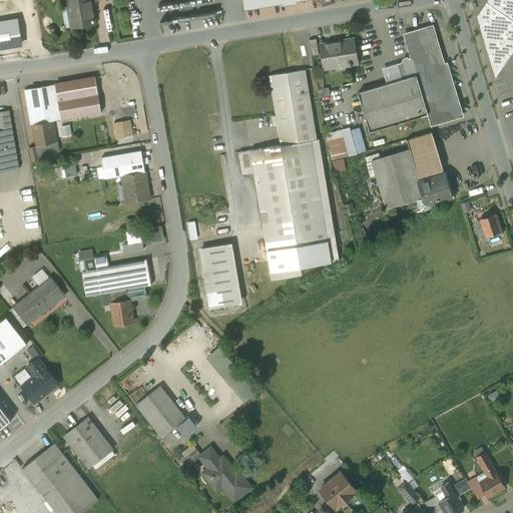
[(67,0),(72,27),(95,23),(91,1),(91,0),(67,0)]
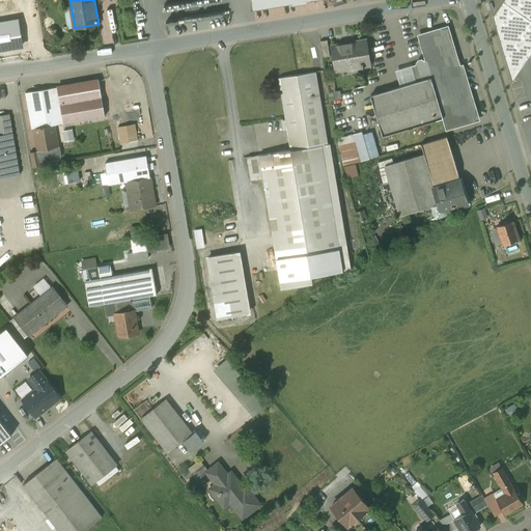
[(251,0),(253,8),(263,7),(305,0),(251,0)]
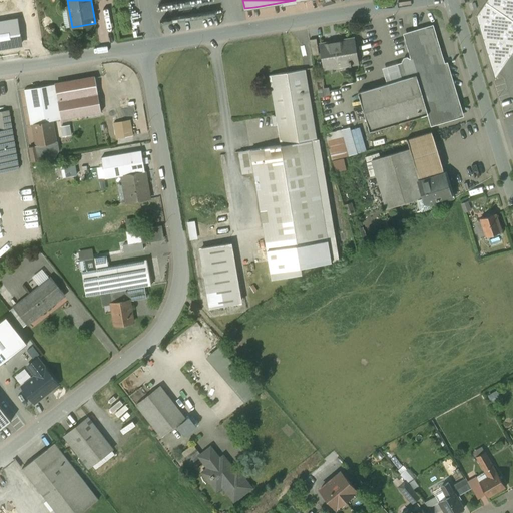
[(512,19),(510,18),(493,42),(508,52),(512,44),(512,19)]
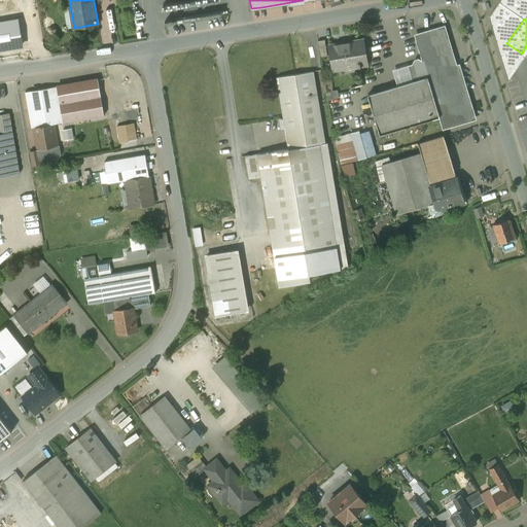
[(444,29),(416,37),(423,62),(421,63),(420,62),(418,60),(416,61),(415,63),(415,64),(409,66),(413,81),(428,77),(440,117),(443,127),(473,117),(458,67),(455,68),(444,29)]
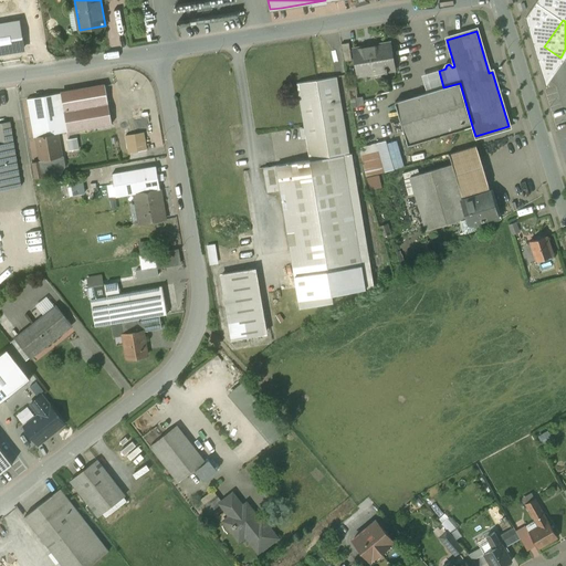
[(377,44),(374,46),(364,49),(360,46),(354,48),(357,76),(386,72),(386,74),(388,74),(388,72),(395,71),(391,42),(377,44)]
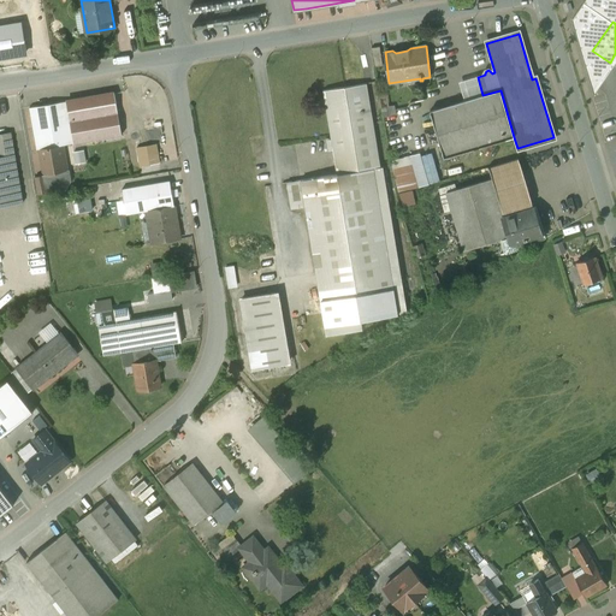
[(379,47),(372,48),(375,66),(383,65),(379,47)]
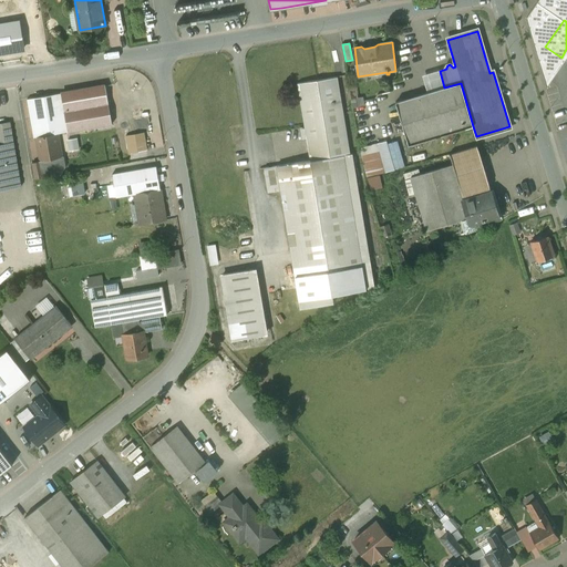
[(336,78),(297,84),(310,160),(344,154),(344,155),(351,154),(336,78)]
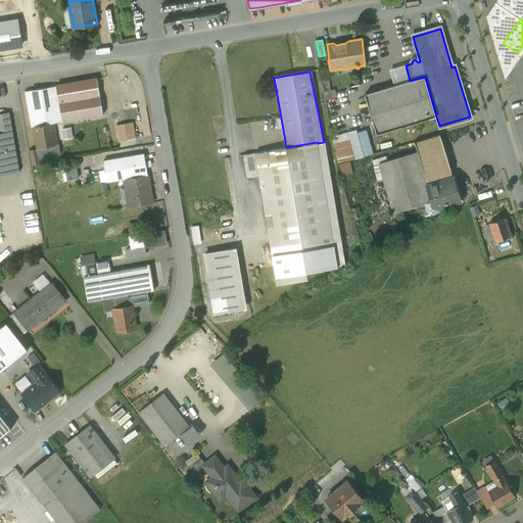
[(410,81),(366,94),(377,134),(436,116),(425,77),(410,81)]
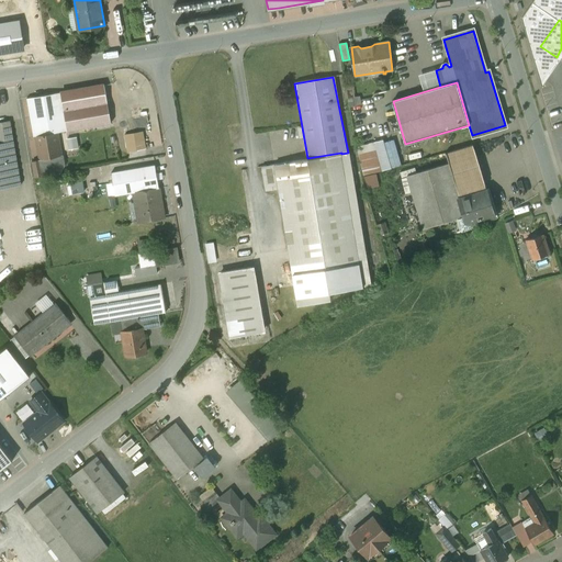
[(104,85),(60,92),(27,98),(34,136),(36,136),(58,133),(112,123),(104,85)]
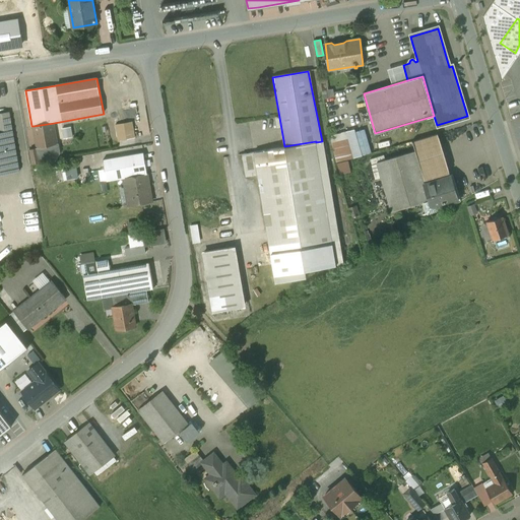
[(9,112),(0,113),(0,175),(19,172),(9,112)]
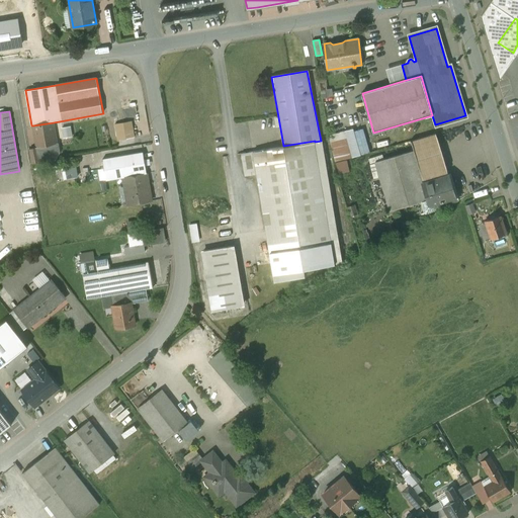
[(132,121),(115,124),(118,140),(135,137),(132,121)]
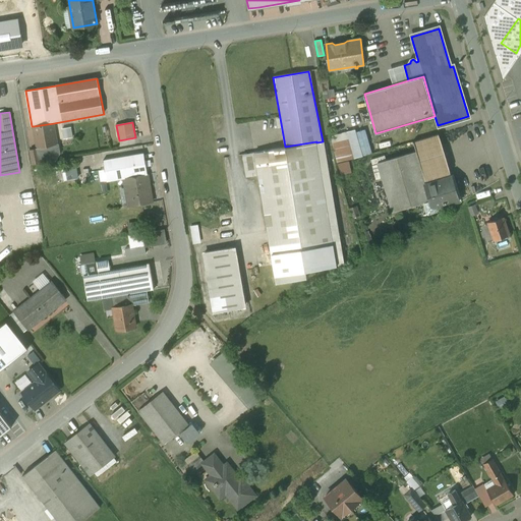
[(54,123),(34,126),(38,147),(47,146),(49,155),(59,153),(54,123)]
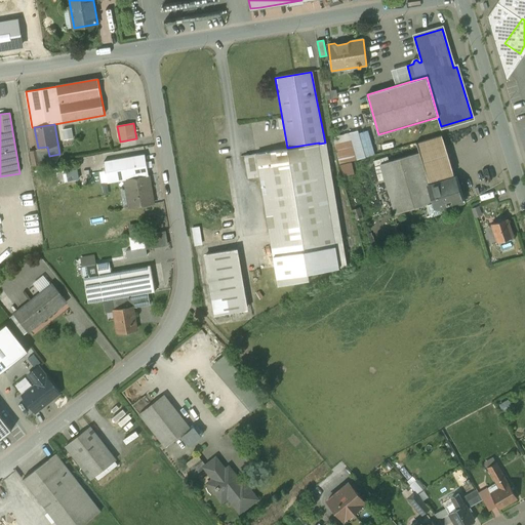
[(375,155),(369,128),(333,135),(339,162),(375,155)]
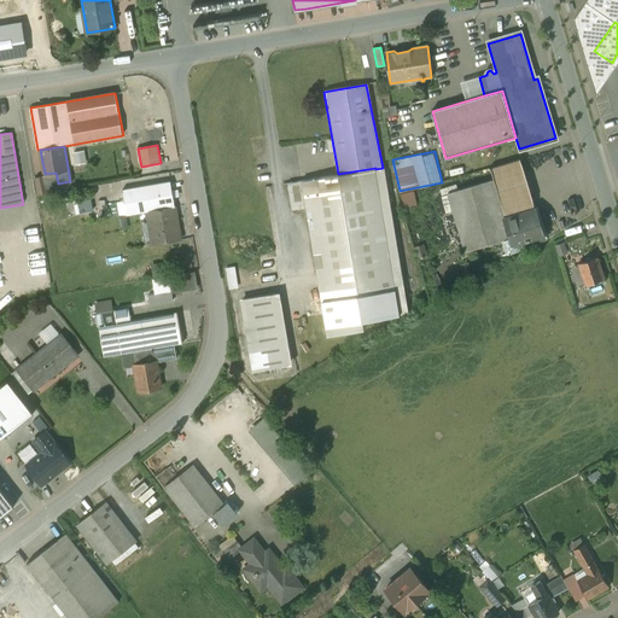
[(506,220),(535,211),(519,162),(491,170),(494,179),(506,220)]
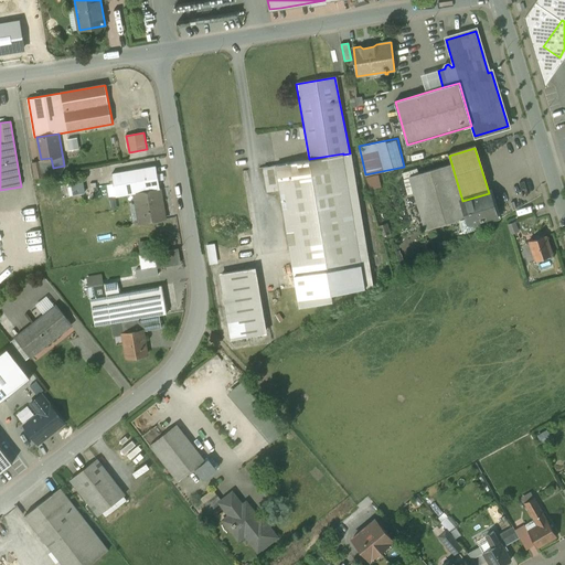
[(309,159),(274,166),(299,308),(332,302),(330,294),(364,288),(343,155),(343,153),(309,159)]
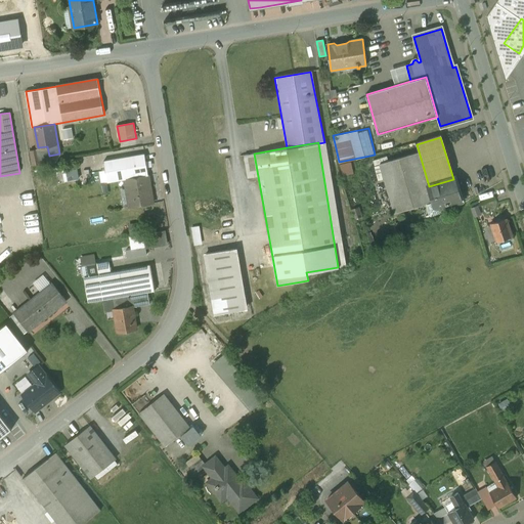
[(47,146),(38,147),(38,149),(30,150),(33,165),(55,161),(59,154),(49,156),(47,146)]
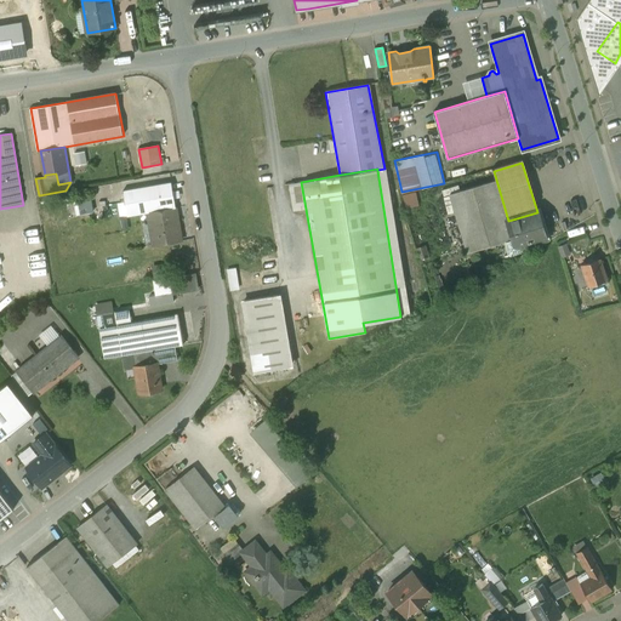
[(496,181),(450,194),(467,252),(505,241),(513,239),(508,221),(496,180),(496,181)]
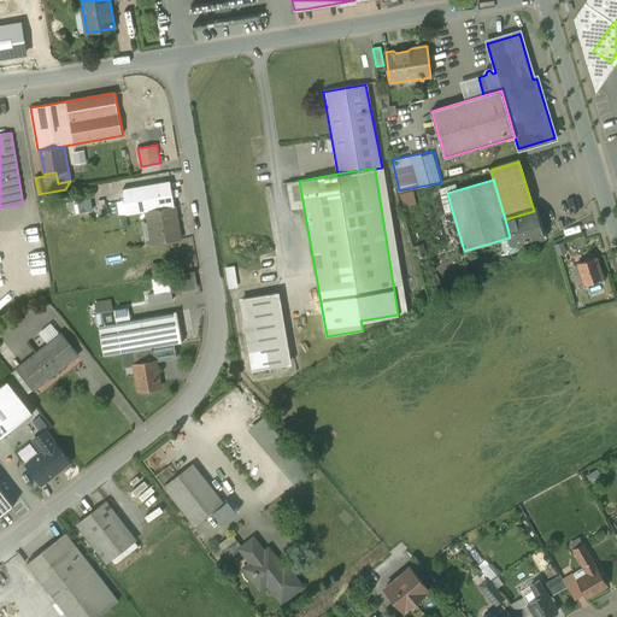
[(171,182),(122,191),(127,215),(147,211),(175,206),(171,182)]
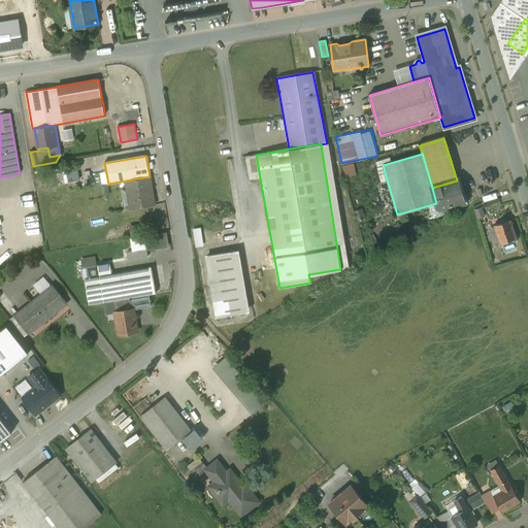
[(355,162),(343,164),(345,175),(357,174),(355,162)]
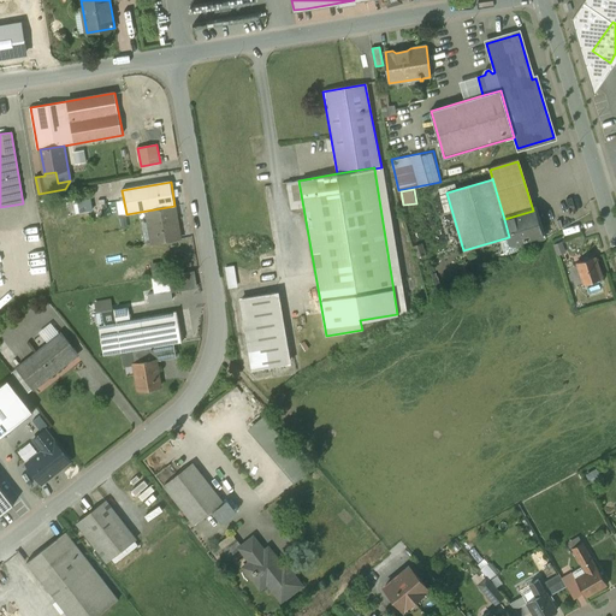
[(175,206),(147,211),(149,223),(150,232),(153,243),(181,238),(176,215),(175,206)]
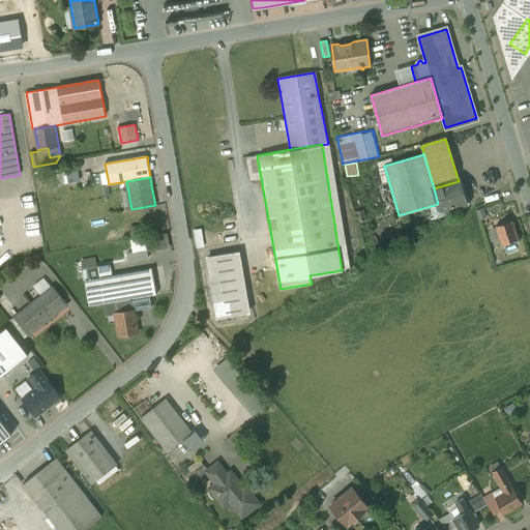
[(434,188),(438,204),(440,210),(445,209),(466,203),(460,181),(459,181),(434,188)]
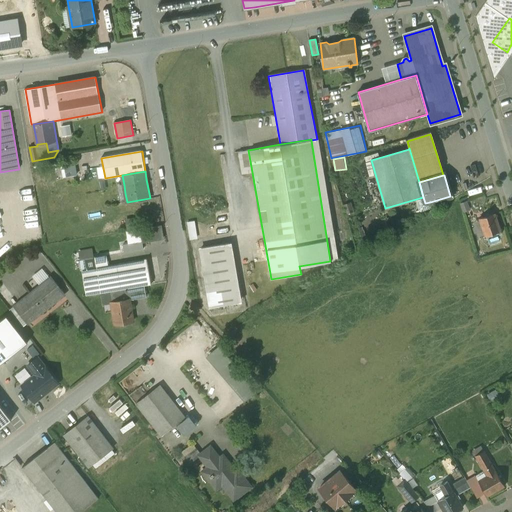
[(423,197),(416,199),(419,209),(421,210),(430,208),(431,206),(430,202),(425,203),(423,197)]
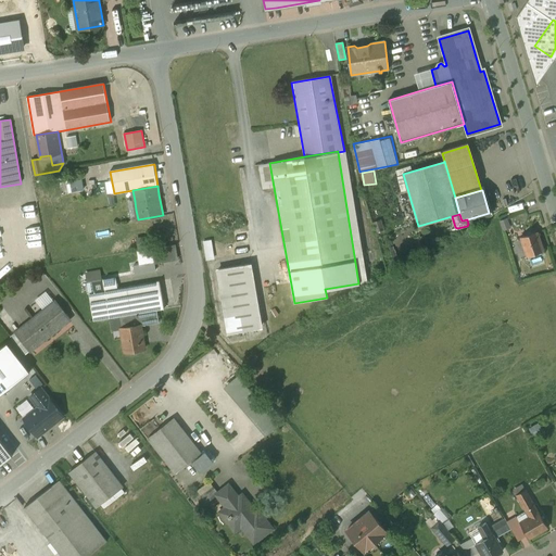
[(536,231),(529,234),(528,231),(521,234),(522,236),(520,236),(526,255),(543,251),(536,231)]
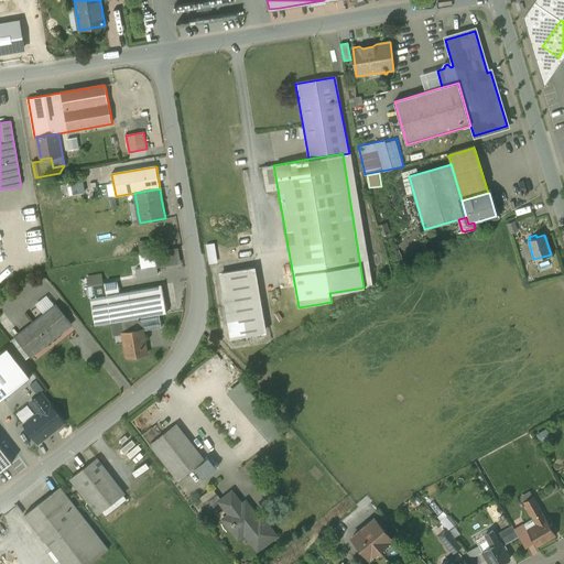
[(207,243),(209,262),(218,262),(216,242),(207,243)]
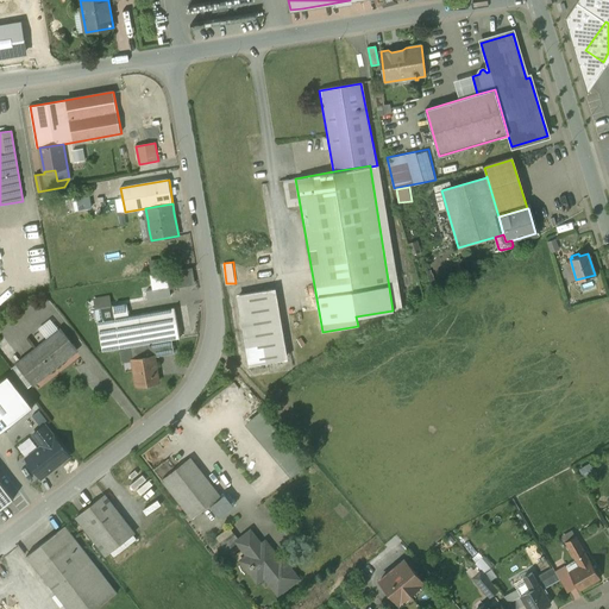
[(143,290),(144,300),(171,296),(170,287),(193,283),(190,270),(145,277),(148,290),(143,290)]
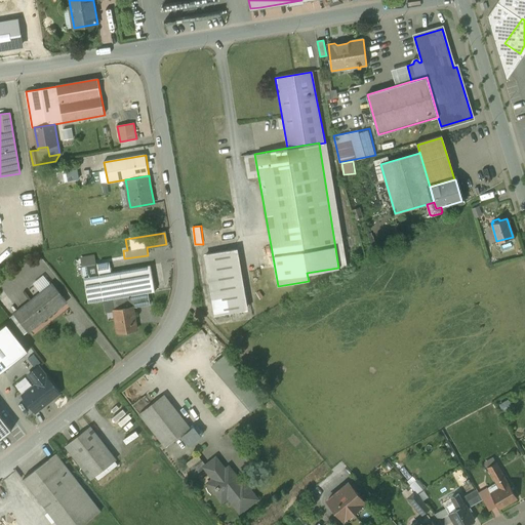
[(235,250),(208,254),(217,314),(245,310),(235,250)]
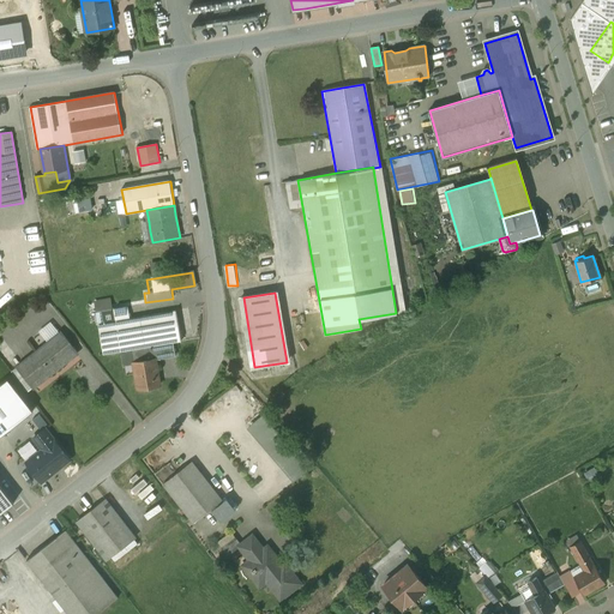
[(110,300),(97,302),(98,311),(112,308),(110,300)]
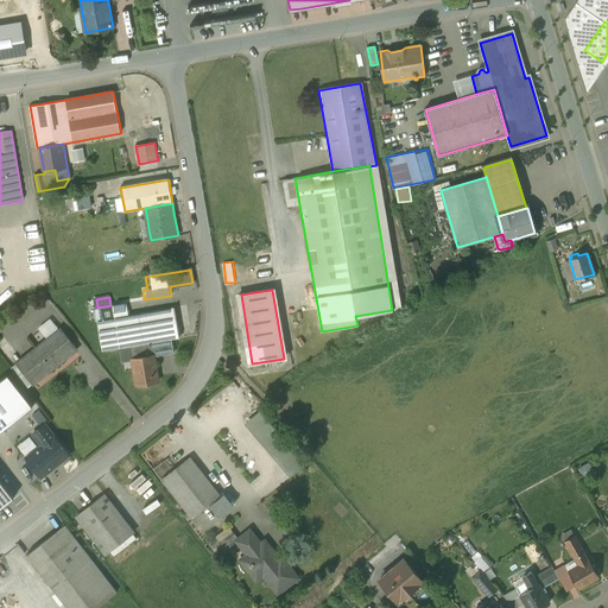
[(175,308),(115,318),(120,348),(131,347),(172,340),(179,337),(175,308)]
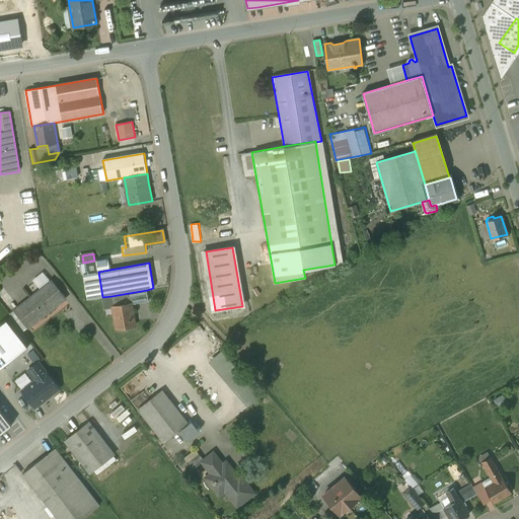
[(98,272),(83,274),(88,299),(102,297),(98,272)]
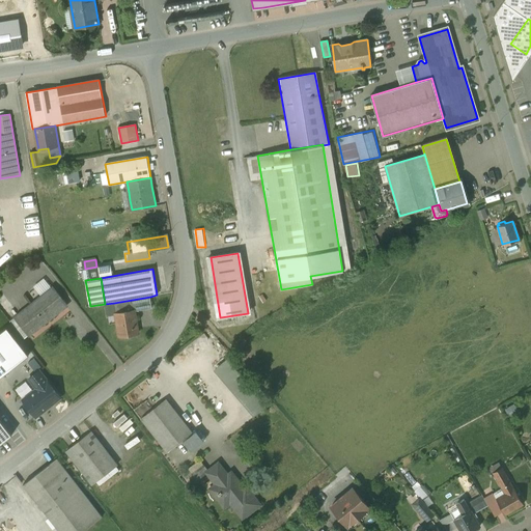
[(53,287),(32,303),(47,322),(67,305),(53,287)]
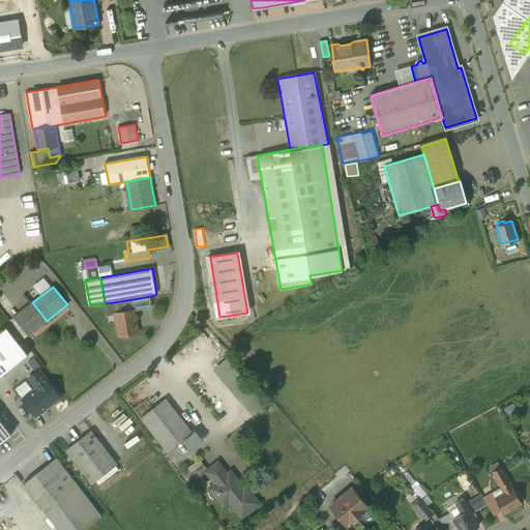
[(150,296),(114,302),(116,313),(135,310),(135,311),(152,307),(150,296)]
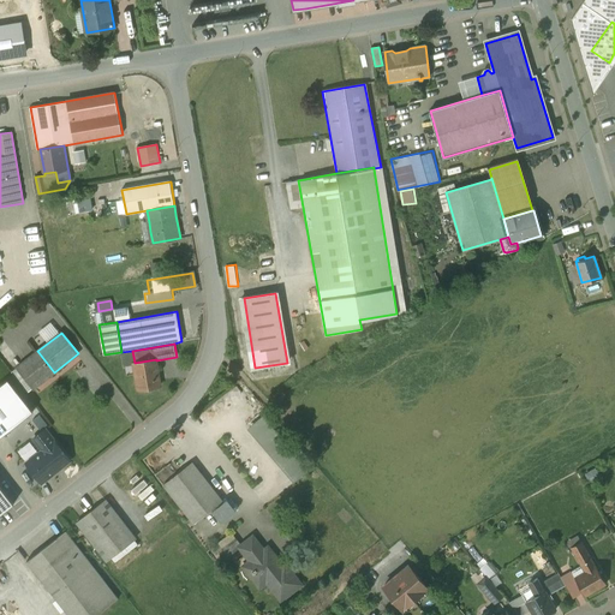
[(37,351),(17,368),(34,388),(54,372),(37,351)]
